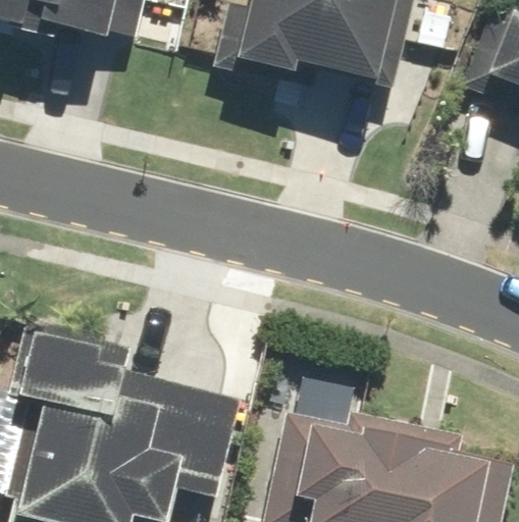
[(0,0),(0,27),(22,31),(26,17),(114,35),(120,0),(0,0)]
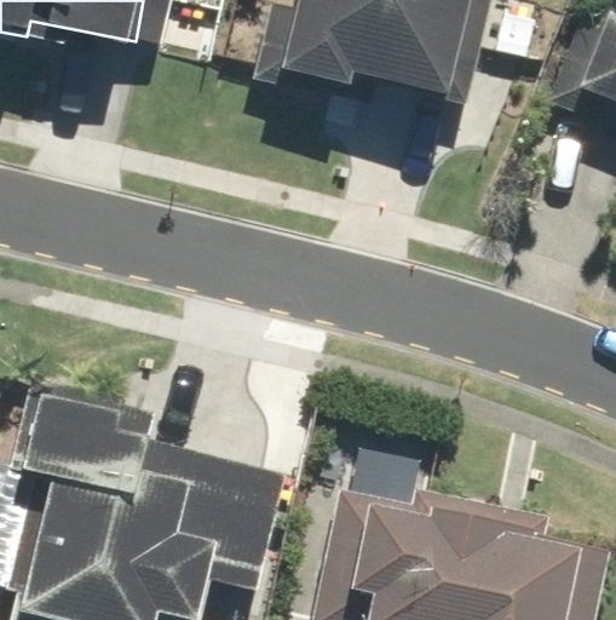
[(467,104),(489,0),(301,0),(300,10),(272,4),(255,84),(344,103),(349,79),(467,104)]
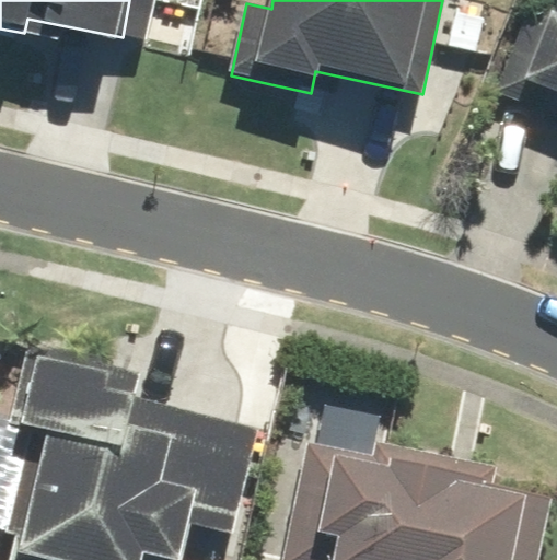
[(556,0),(535,0),(500,91),(556,113),(556,0)]
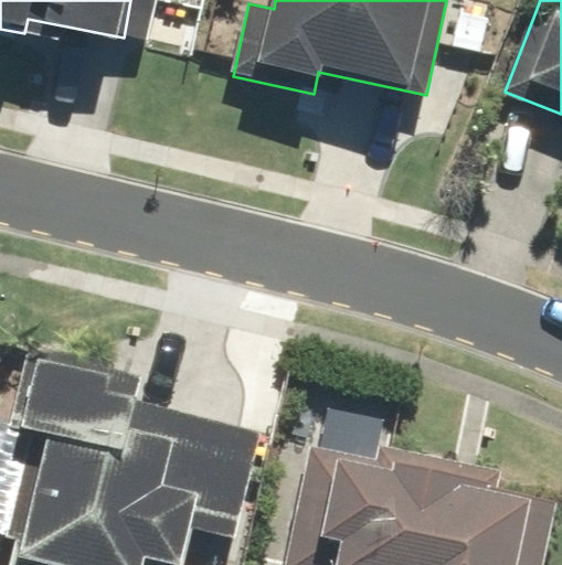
[(237,540),(263,430),(134,402),(140,373),(30,349),(12,428),(30,433),(0,564),(152,564),(154,563),(160,564),(178,564),(187,529),(237,540)]
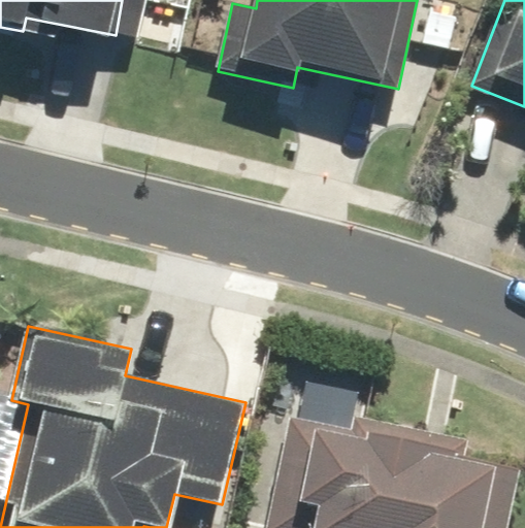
[(352,430),(292,417),(267,527),(504,527),(518,466),(468,456),(471,439),(356,414),(352,430)]
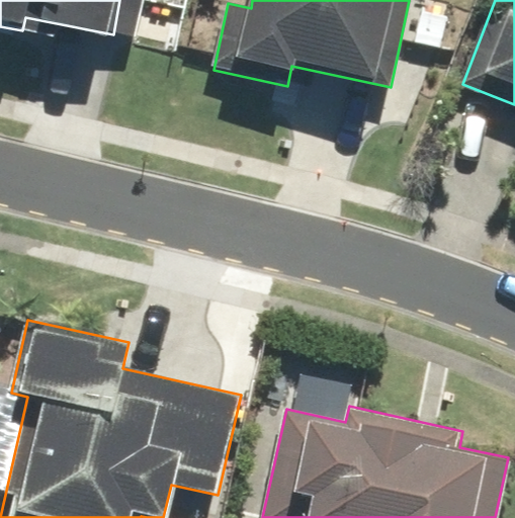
All buildings are outlined.
